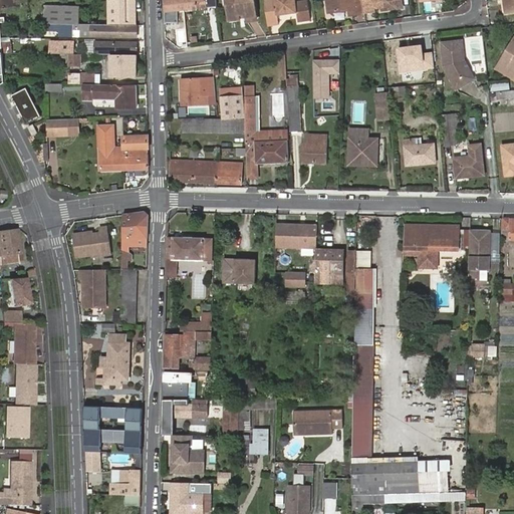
[(1,0),(1,8),(13,8),(12,0),(1,0)]
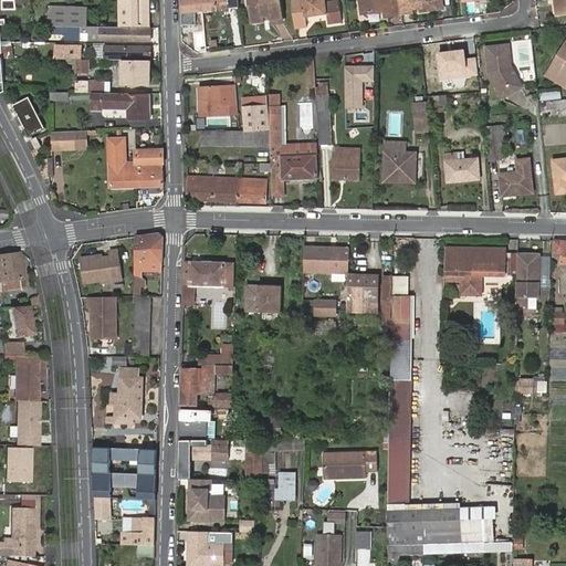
[(149,29),(148,0),(121,0),(122,28),(149,29)]
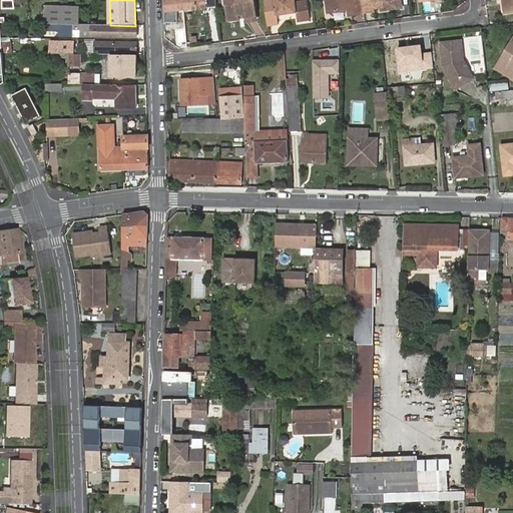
[(163,0),(164,13),(206,7),(205,0),(163,0)]
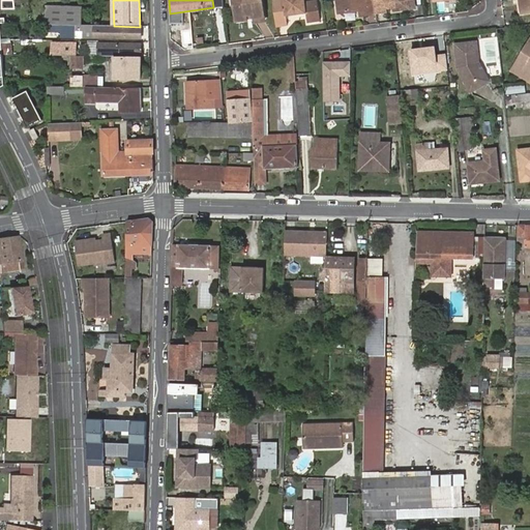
[(259,0),(230,0),(233,20),(244,19),(244,16),(249,16),(252,22),(262,21),(259,0)]
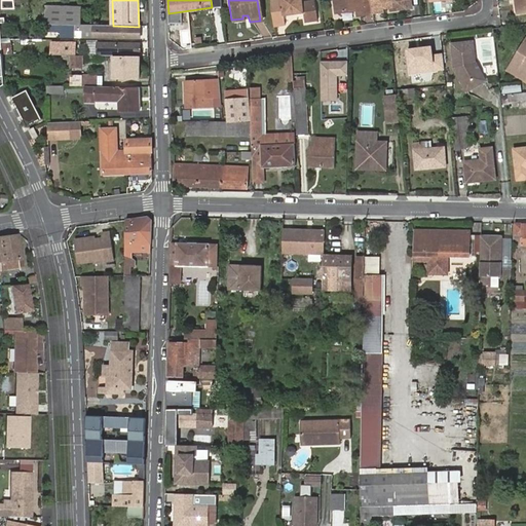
[(303,24),(315,22),(313,1),(301,3),(300,0),(272,0),(268,1),(272,26),(283,24),(282,17),(282,15),(290,14),(290,16),(302,14),(303,24)]
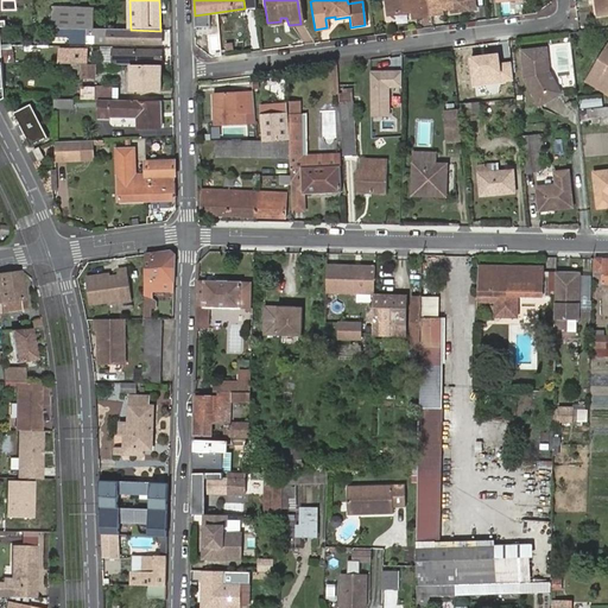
[(417,8),(426,7),(425,0),(385,0),(385,2),(390,2),(392,16),(412,13),(412,19),(419,18),(417,8)]
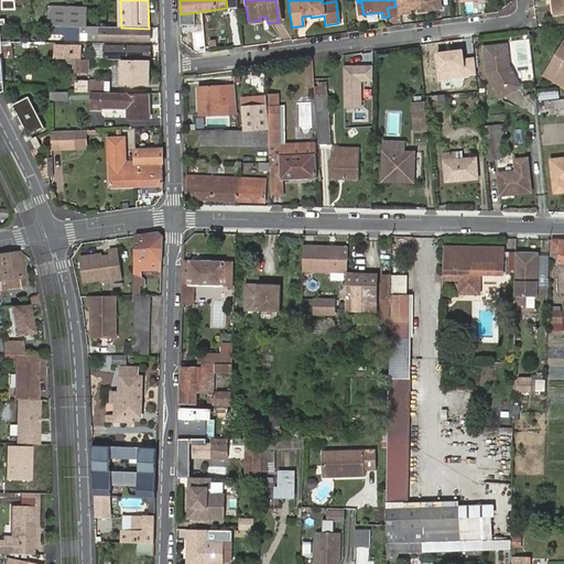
[(394,0),(396,7),(398,15),(410,13),(409,10),(420,8),(420,12),(433,10),(440,10),(438,0),(394,0)]
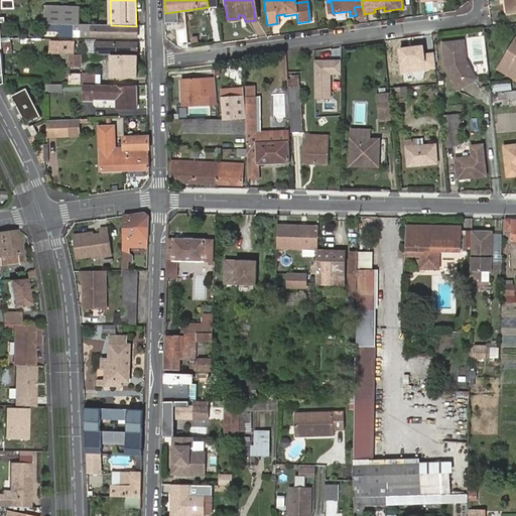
[(515,12),(515,0),(505,0),(507,14),(515,12)]
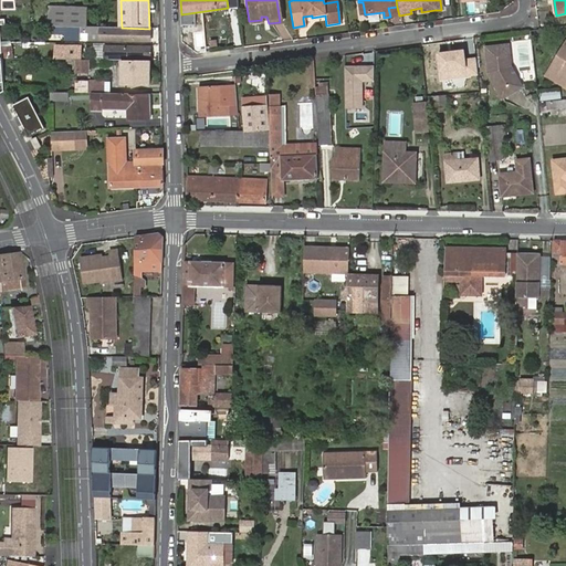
[(397,7),(388,8),(390,17),(399,16),(397,7)]
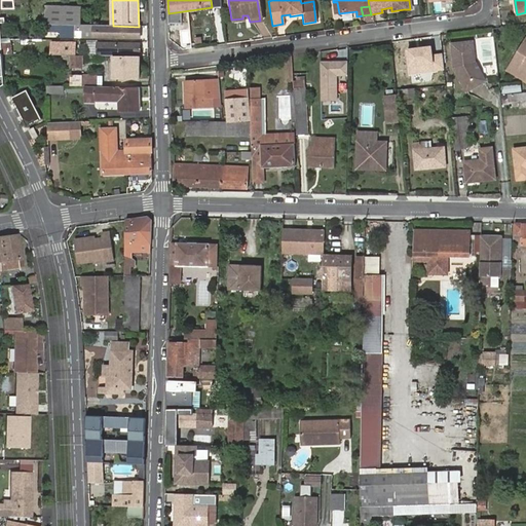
[(46,25),(59,25),(82,25),(82,8),(47,7),(46,25)]
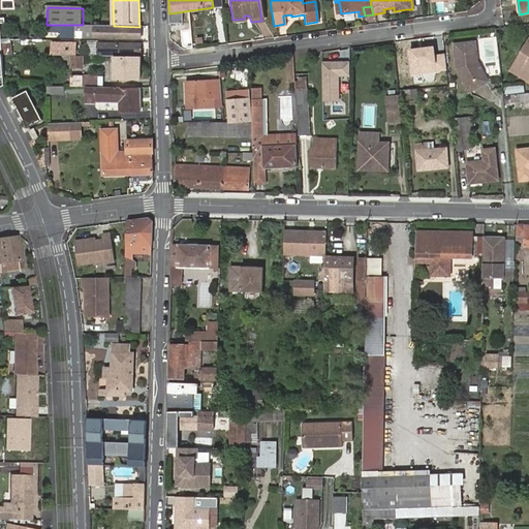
[(143,38),(143,27),(139,27),(114,26),(83,25),(59,25),(58,36),(78,37),(78,36),(94,36),(94,37),(143,38)]
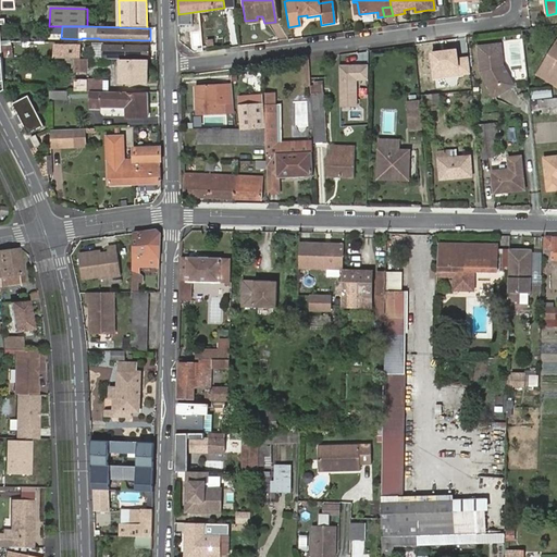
[(52,58),(81,59),(81,45),(64,45),(52,45),(52,58)]
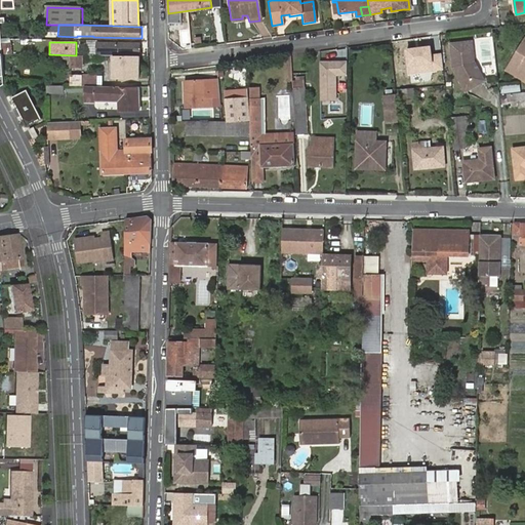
[(472,42),(451,44),(454,68),(463,91),(474,87),(483,84),(478,72),(473,70),(471,65),(474,64),(472,42)]
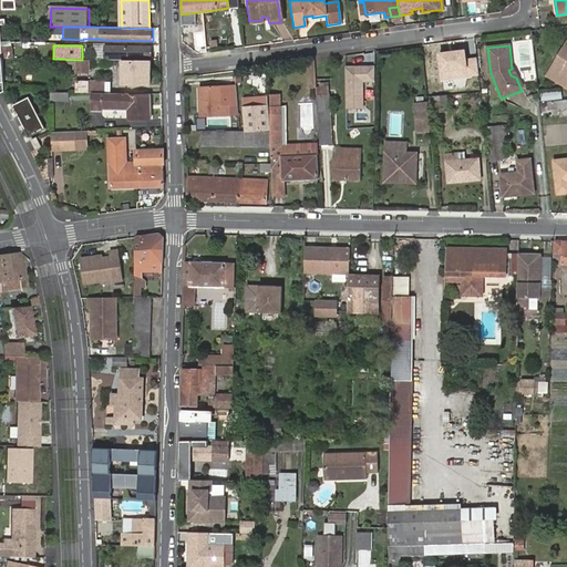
[(151,61),(152,61),(152,47),(106,47),(106,60),(121,60),(151,61)]
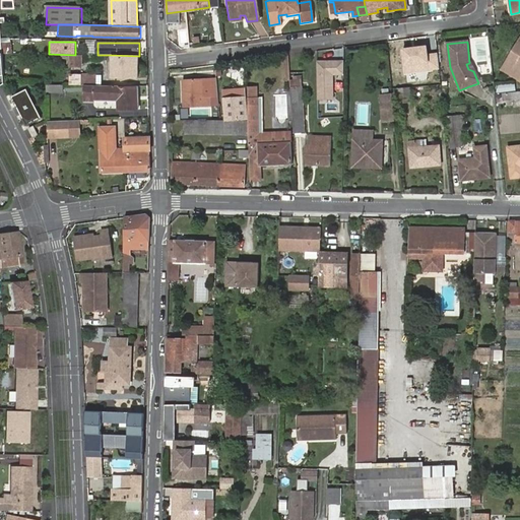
[(519,43),(503,72),(519,82),(519,80),(519,43)]
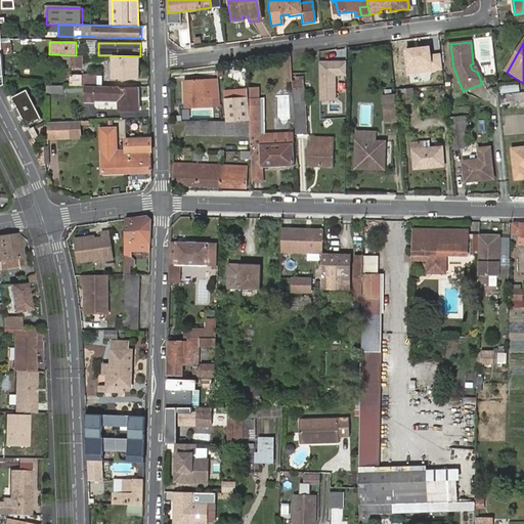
[(430,45),(405,50),(410,75),(443,70),(440,52),(432,54),(430,45)]
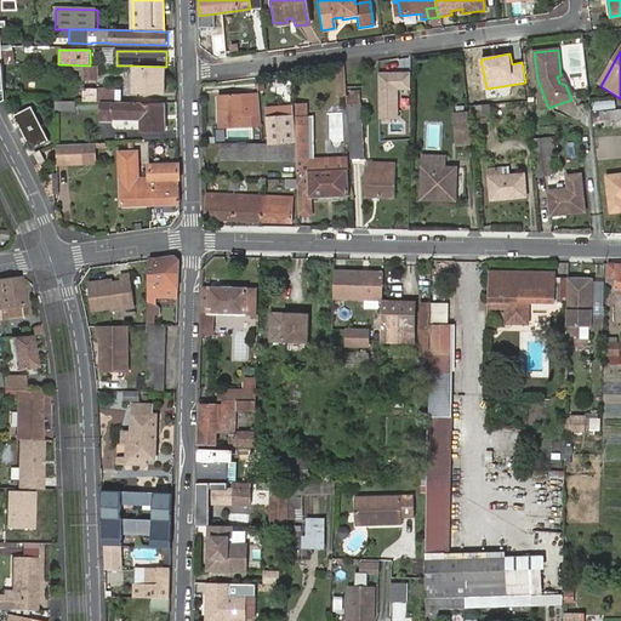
[(165,93),(165,67),(132,66),(132,84),(132,91),(165,93)]
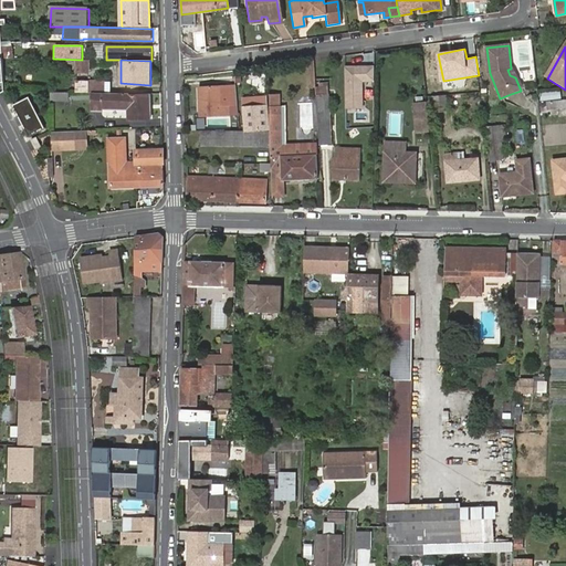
[(75,61),(75,72),(86,72),(87,61),(75,61)]
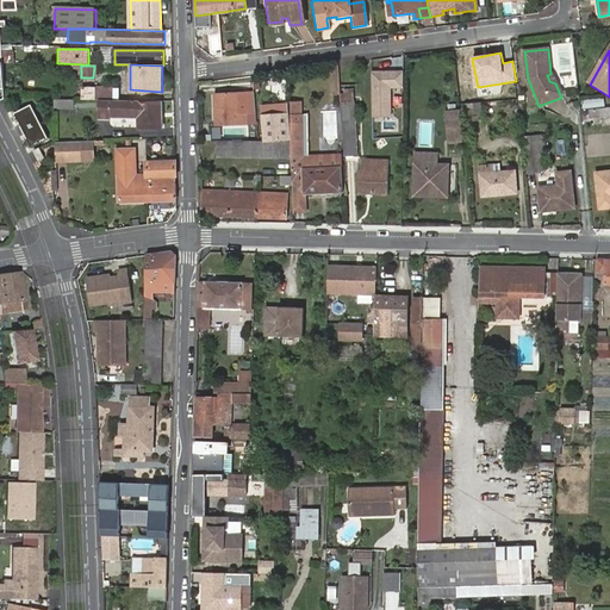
[(404,73),(372,73),(372,118),(392,118),(392,89),(404,89),(404,73)]
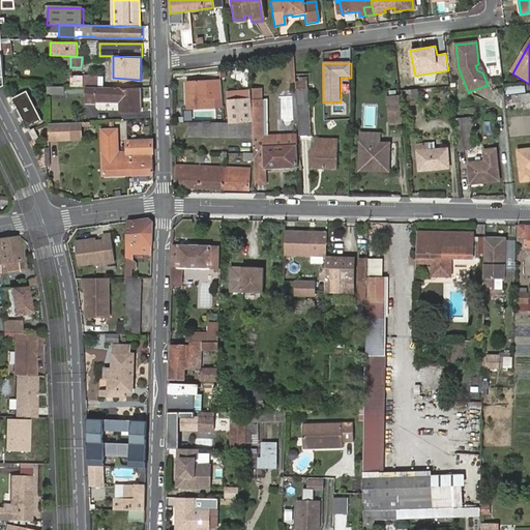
[(83,77),(70,77),(70,87),(83,87),(83,77)]
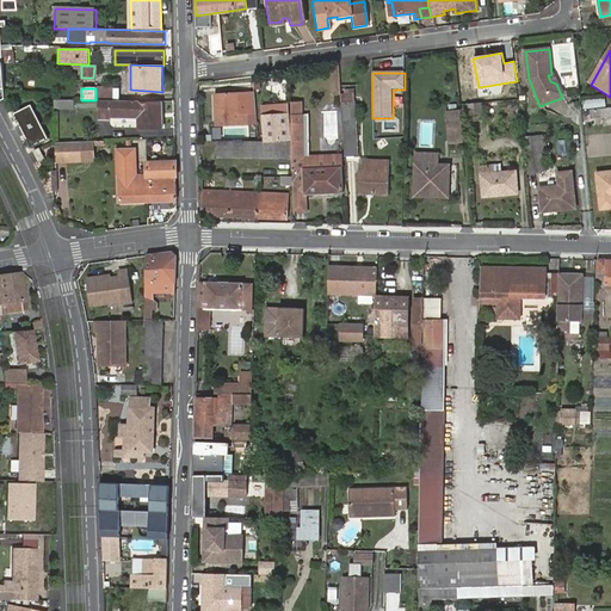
[(113,88),(96,88),(96,100),(102,100),(113,100),(113,88)]
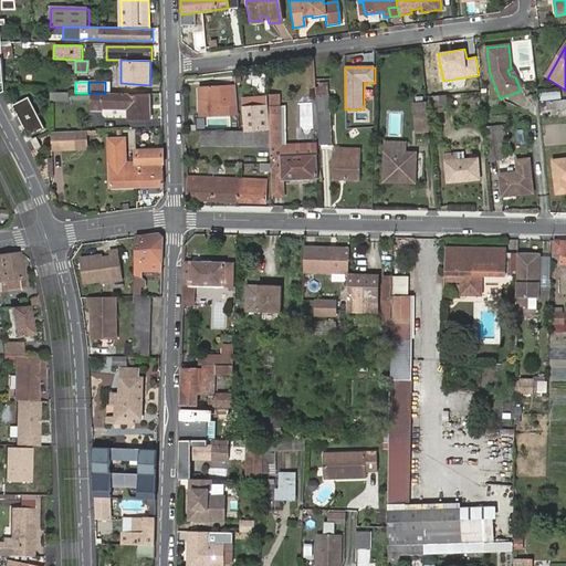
[(328,82),(314,83),(315,91),(328,91),(328,82)]
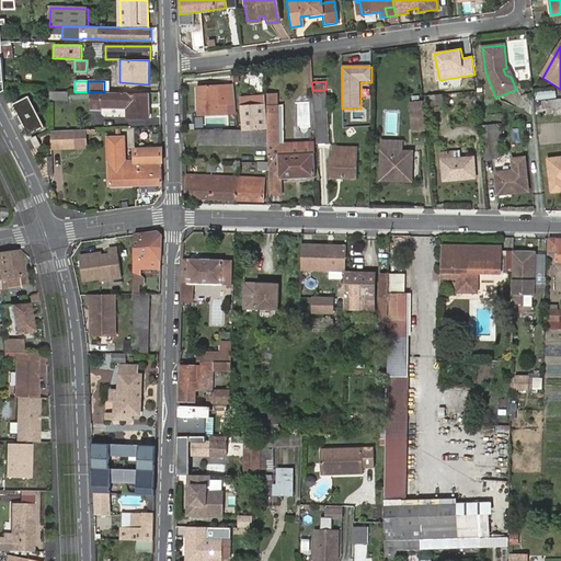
[(204,111),(205,116),(228,115),(227,106),(225,106),(225,101),(224,87),(197,88),(198,111),(204,111)]
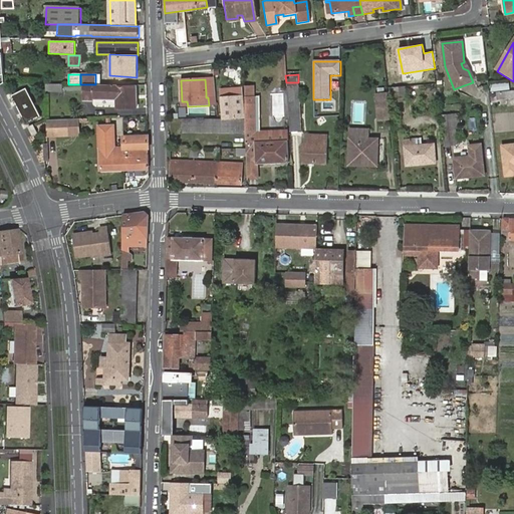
[(298,82),(286,82),(287,102),(288,102),(290,132),(301,132),(299,102),(298,82)]
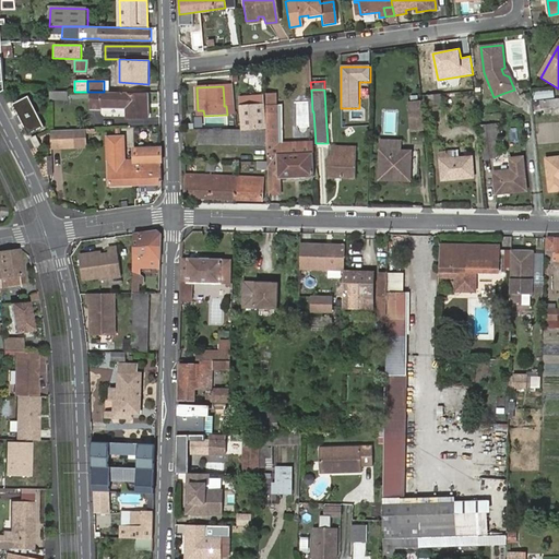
[(50,99),(66,100),(67,92),(50,91),(50,99)]
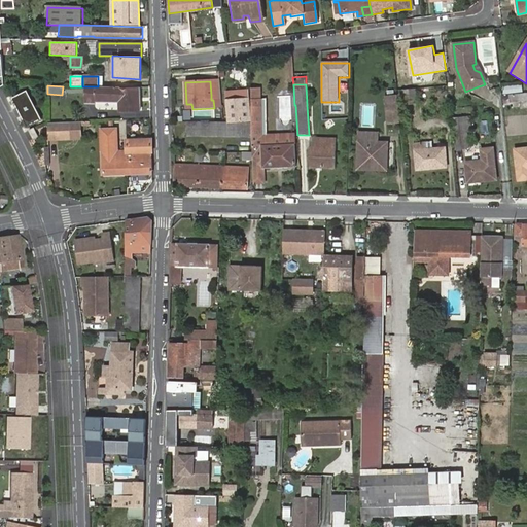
[(521,85),(502,88),(503,95),(523,93),(521,85)]
